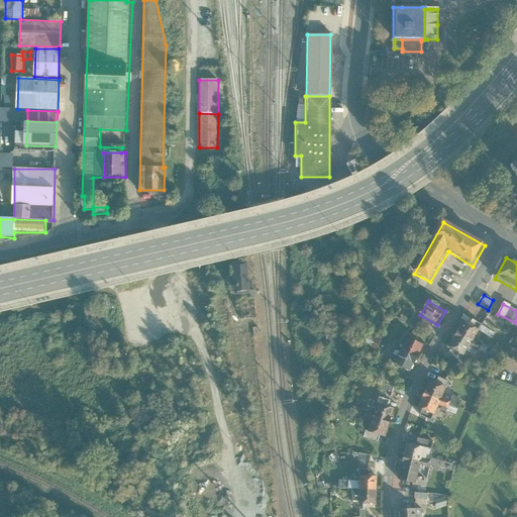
[(504,325),(492,319),(489,325),(500,332),(504,325)]
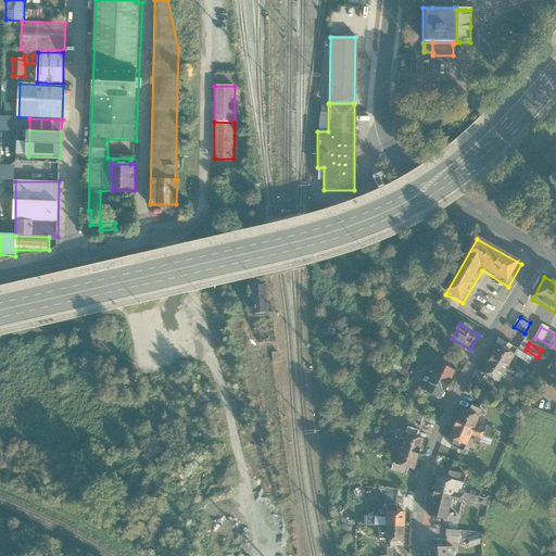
[(505,350),(516,356),(519,351),(508,345),(505,350)]
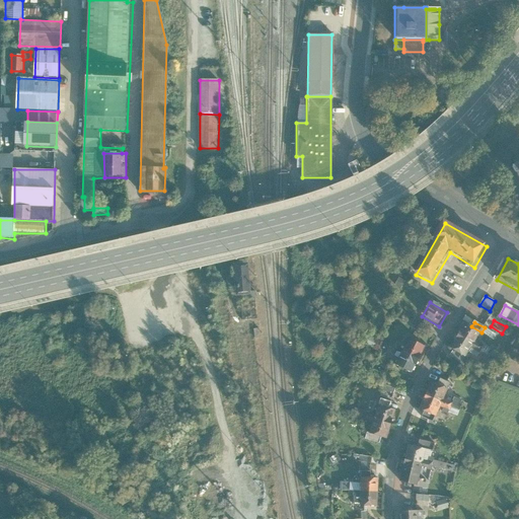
[(476,342),(482,332),(471,326),(465,323),(457,336),(482,350),(484,347),(476,342)]
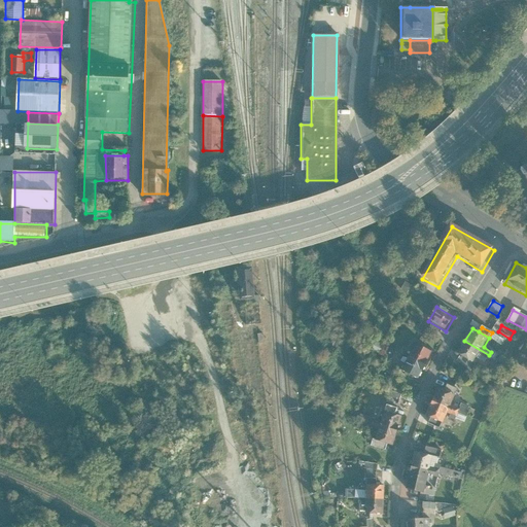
[(456,354),(461,357),(471,364),(479,354),(487,359),(489,355),(464,341),(456,354)]
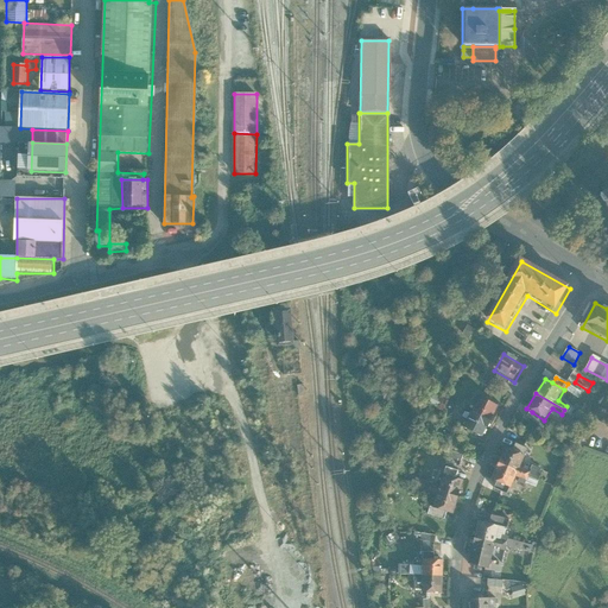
[(480,398),(472,412),(489,423),(499,407),(480,398)]
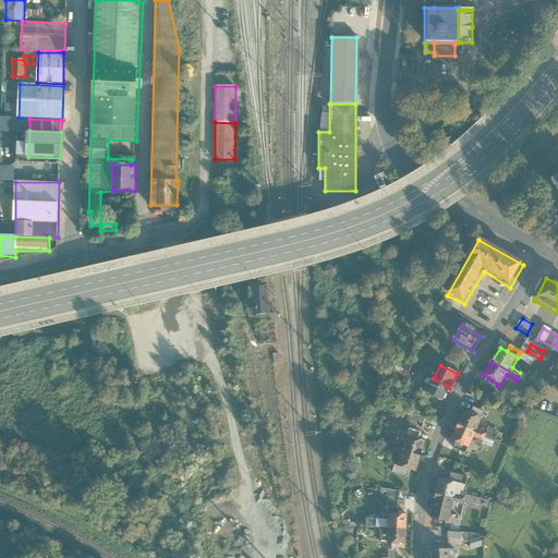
[(545,377),(537,372),(534,377),(543,381),(545,377)]
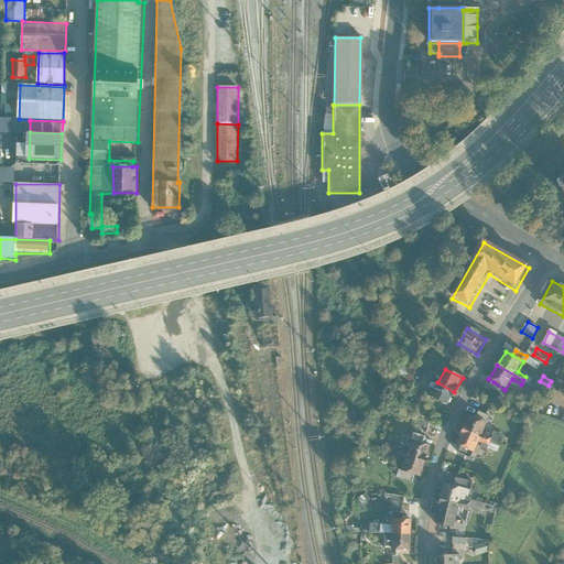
[(548,387),(535,380),(533,386),(544,392),(548,387)]
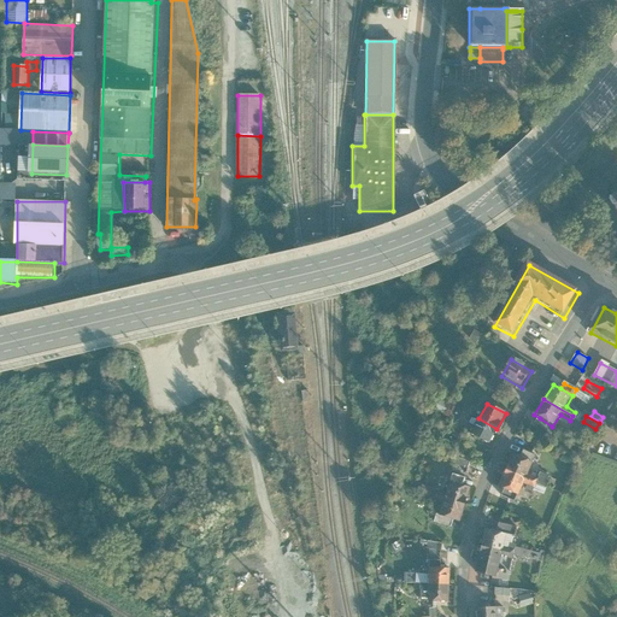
[(479,418),(470,434),(489,444),(497,429),(479,418)]
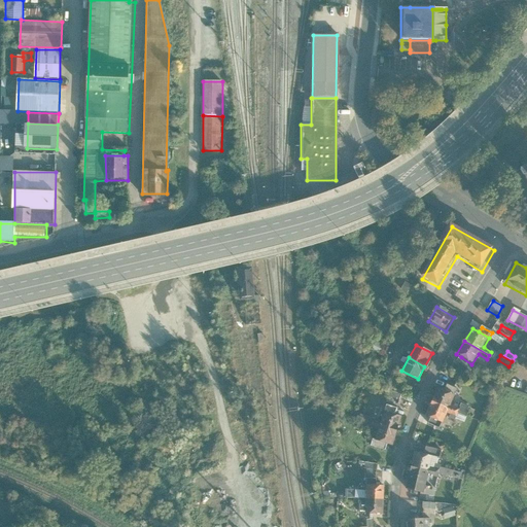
[(471,364),(461,357),(457,362),(468,370),(471,364)]
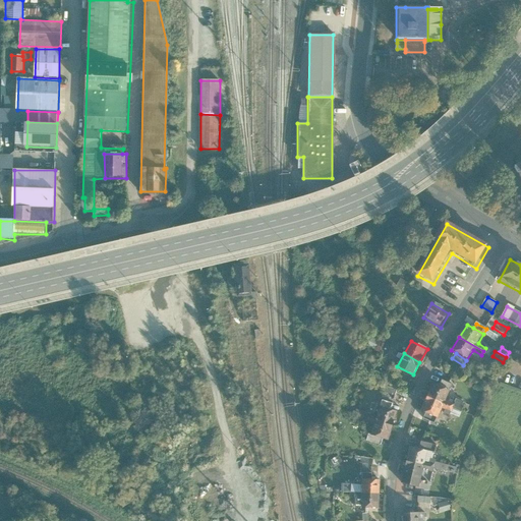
[(442,381),(440,386),(450,391),(452,386),(442,381)]
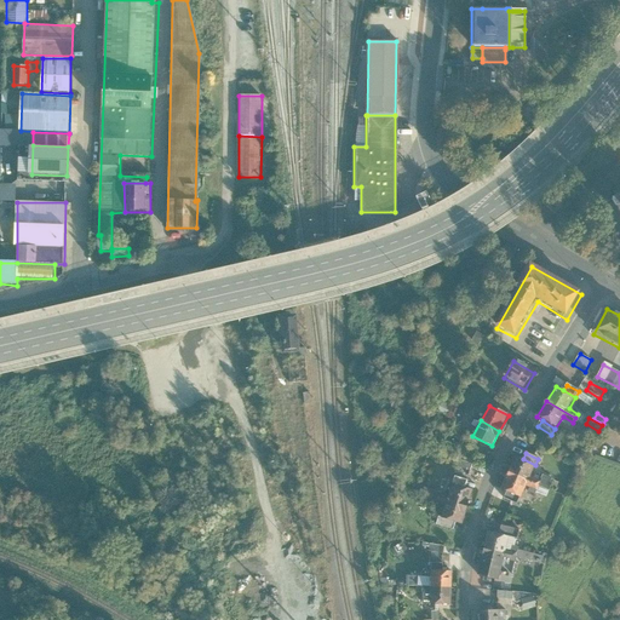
[(523,459),(516,457),(509,474),(539,487),(550,491),(554,481),(543,476),(541,478),(535,476),(534,480),(530,477),(535,465),(523,459)]
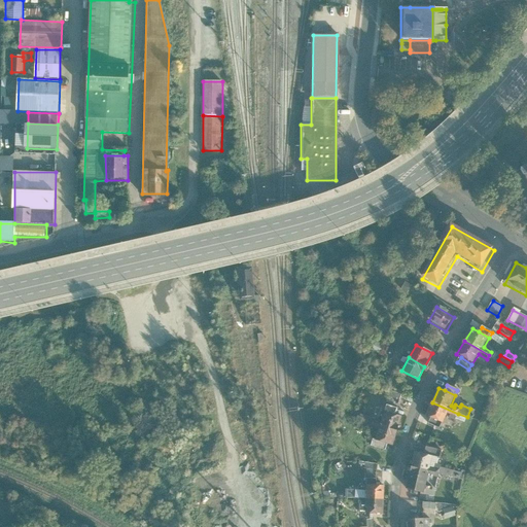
[(401,393),(390,389),(388,395),(399,398),(401,393)]
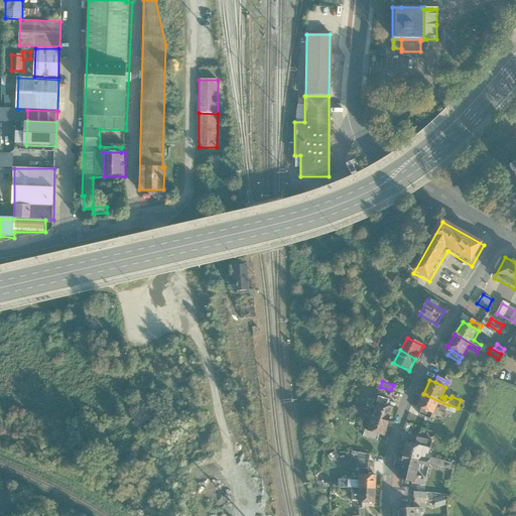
[(448,405),(423,394),(417,408),(422,410),(433,415),(437,405),(446,408),(448,405)]
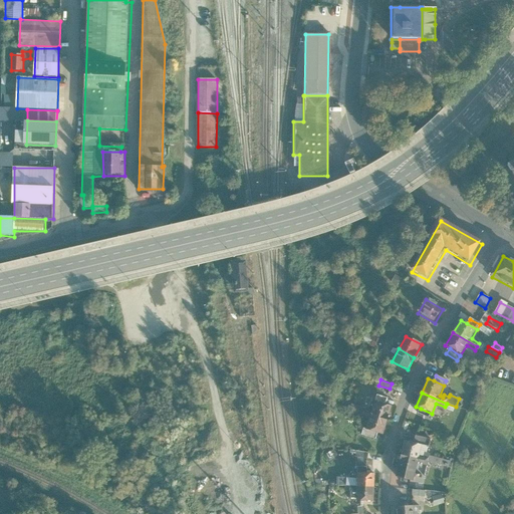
[(361,406),(360,410),(387,417),(391,404),(374,398),(370,409),(361,406)]
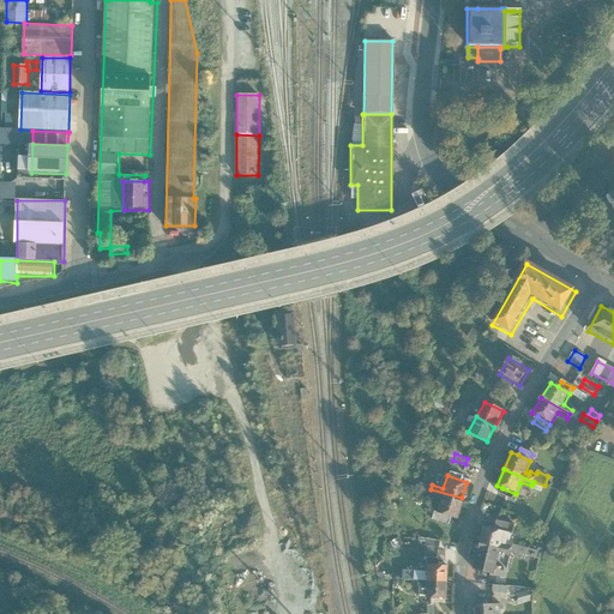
[(516,494),(503,488),(499,495),(513,501),(516,494)]
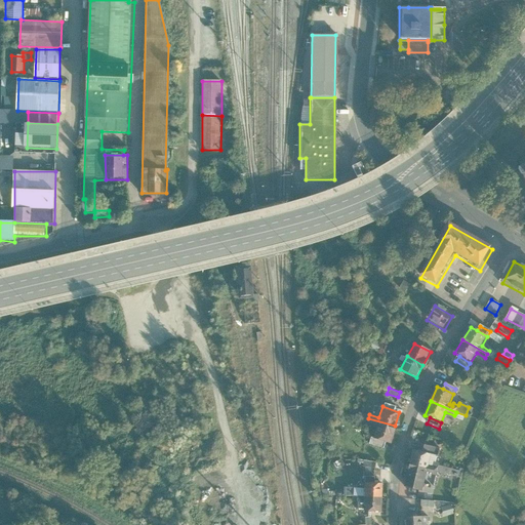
[(386,440),(390,441),(395,426),(368,418),(367,422),(376,426),(372,436),(386,440)]
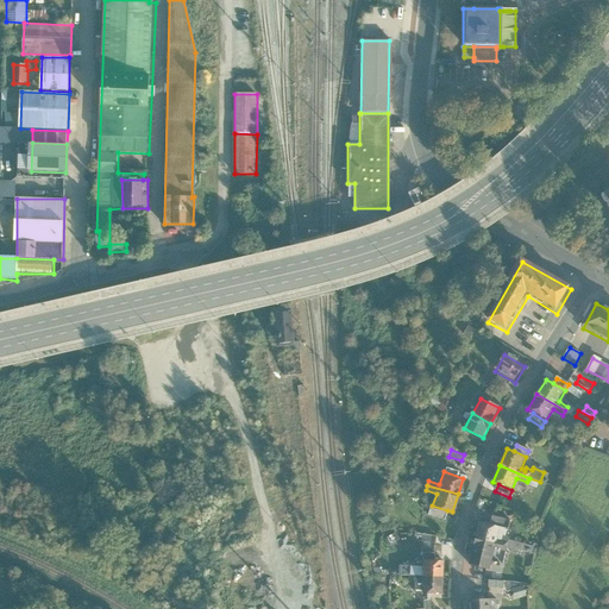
[(447,510),(432,506),(429,514),(445,519),(447,510)]
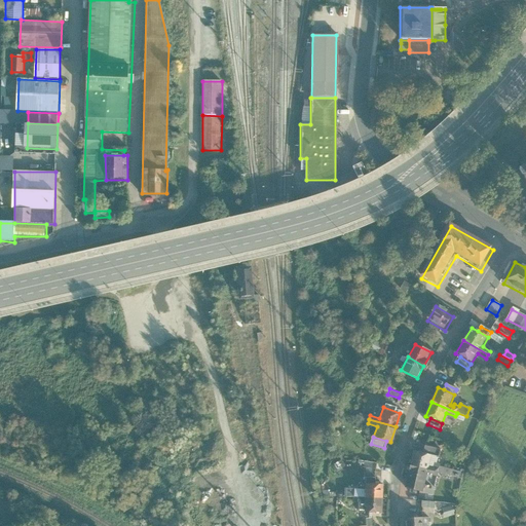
[(424,444),(423,451),(431,453),(439,455),(441,448),(424,444)]
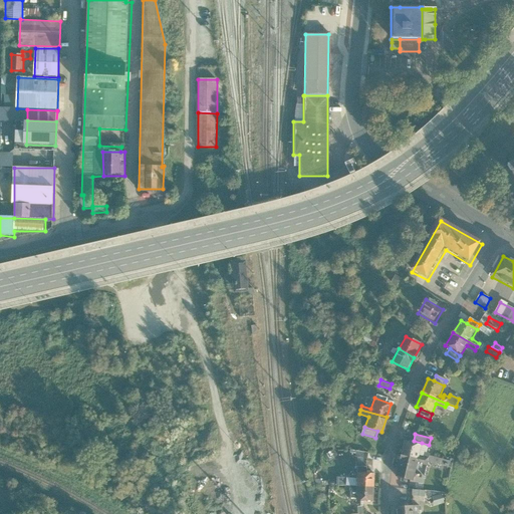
[(414,441),(405,439),(401,455),(418,459),(422,443),(414,441)]
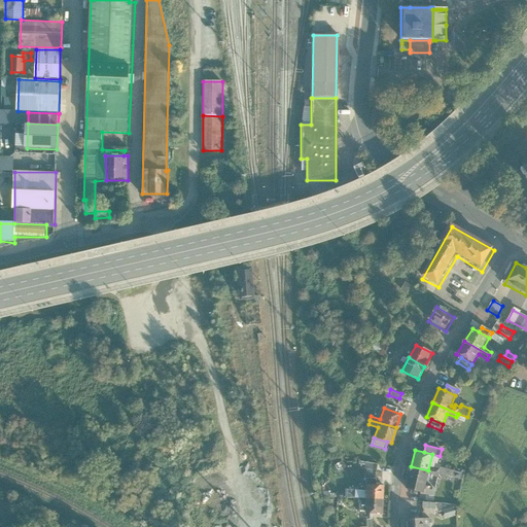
[(428,470),(411,466),(406,485),(424,489),(428,470)]
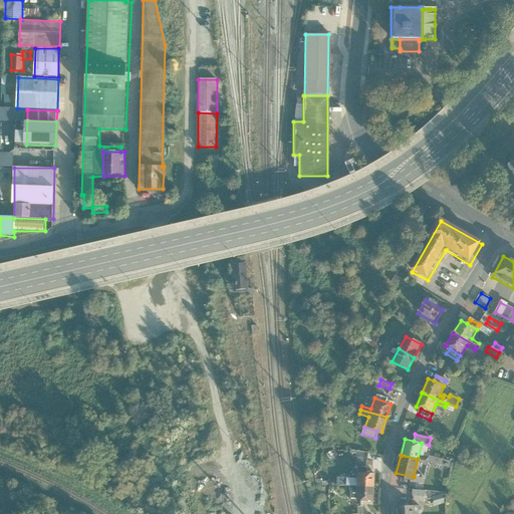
[(451,460),(430,455),(429,461),(449,466),(451,460)]
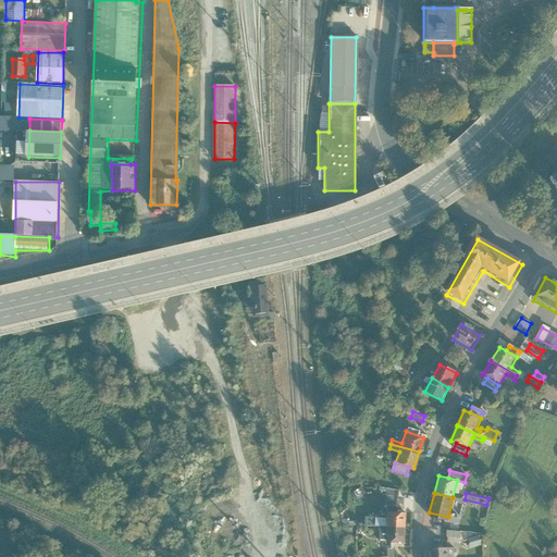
[(373,527),(379,527),(404,528),(405,514),(387,512),(387,516),(374,516),(373,527)]
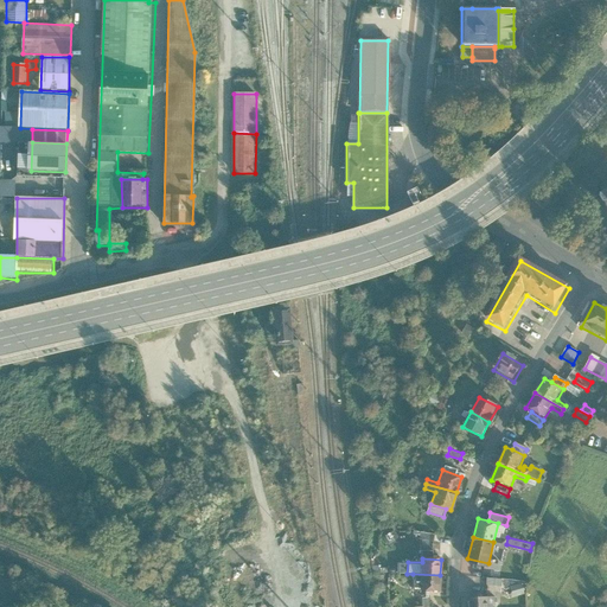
[(421,589),(440,590),(440,575),(413,574),(411,588),(421,589)]
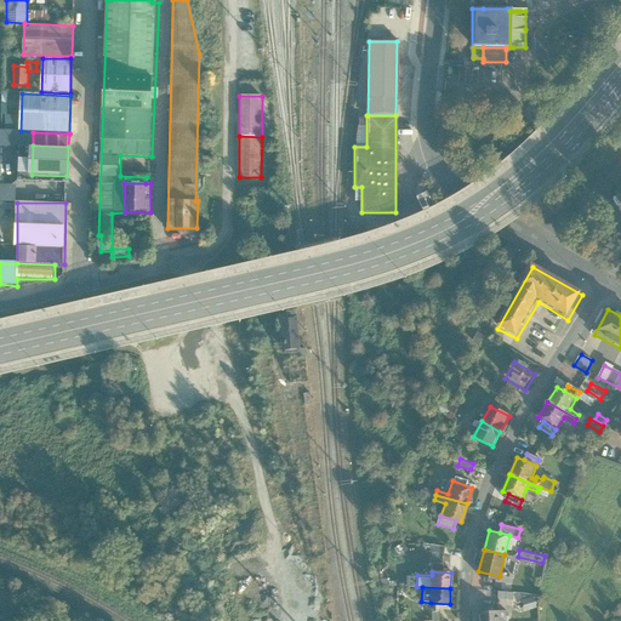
[(478,610),(478,620),(497,620),(497,609),(478,610)]
